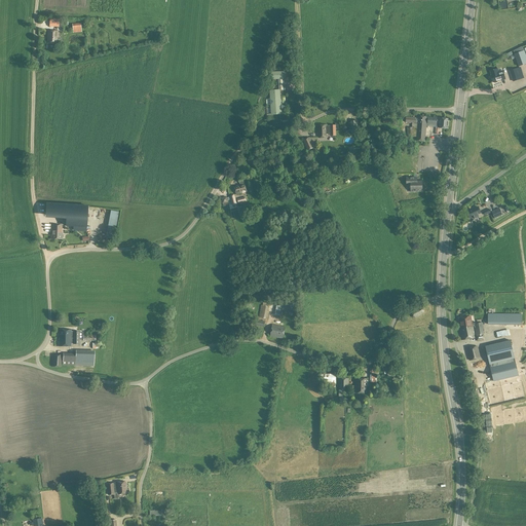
[(57,44),(58,32),(48,31),(47,43),(57,44)]
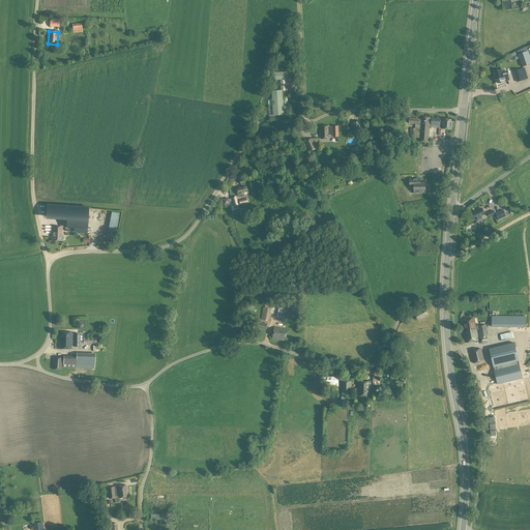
[(522,66),(529,63),(529,57),(527,51),(518,55),(522,66)]
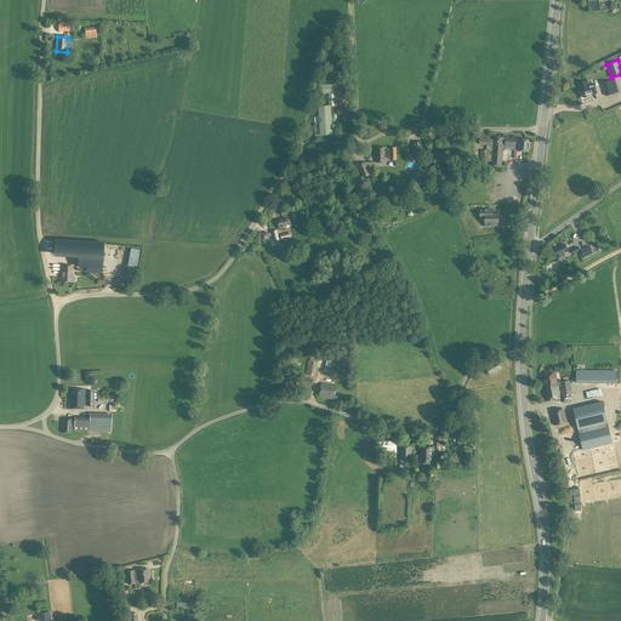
[(602,84),(605,97),(615,95),(610,81),(602,84)]
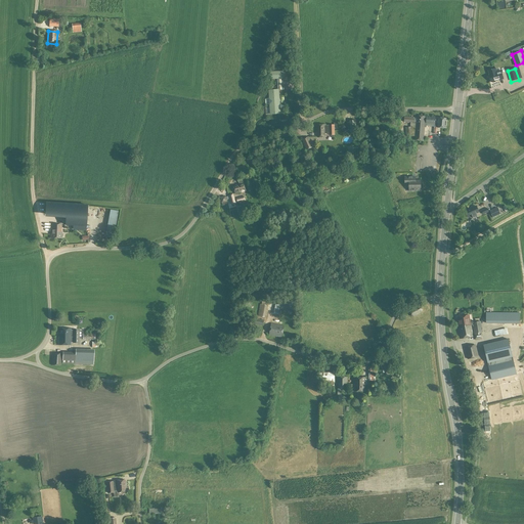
[(503,78),(500,71),(496,72),(495,70),(488,72),(489,75),(491,82),(492,82),(492,83),(493,83),(495,83),(496,82),(495,81),(499,80),(503,78)]
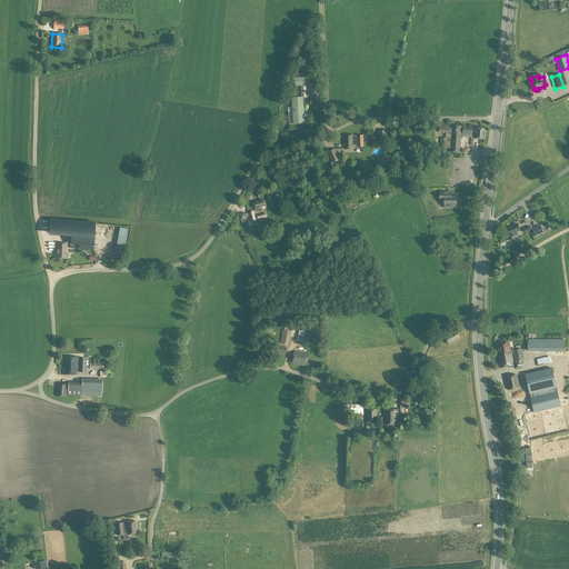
[(291,99),(292,125),(303,125),(302,98),(291,99)]
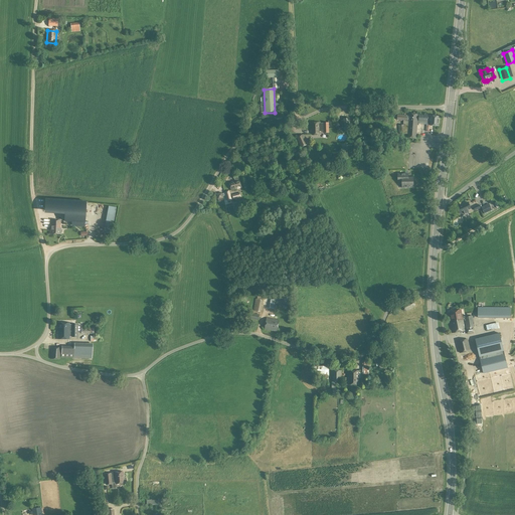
[(418,126),(418,125),(419,125),(419,124),(427,125),(427,126),(430,126),(439,127),(440,117),(410,115),(408,138),(416,138),(417,126),(418,126)]
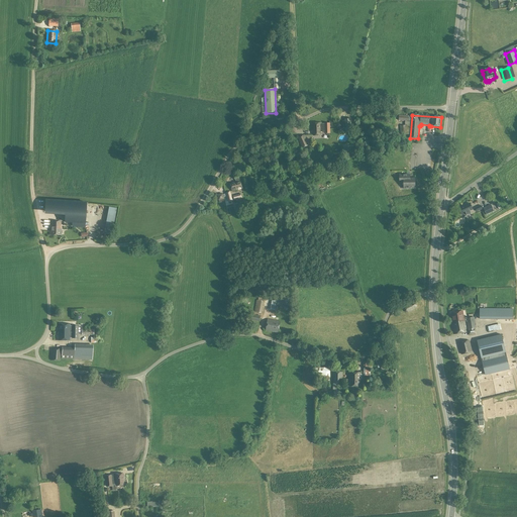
[(352,131),(350,118),(344,119),(346,131),(352,131)]
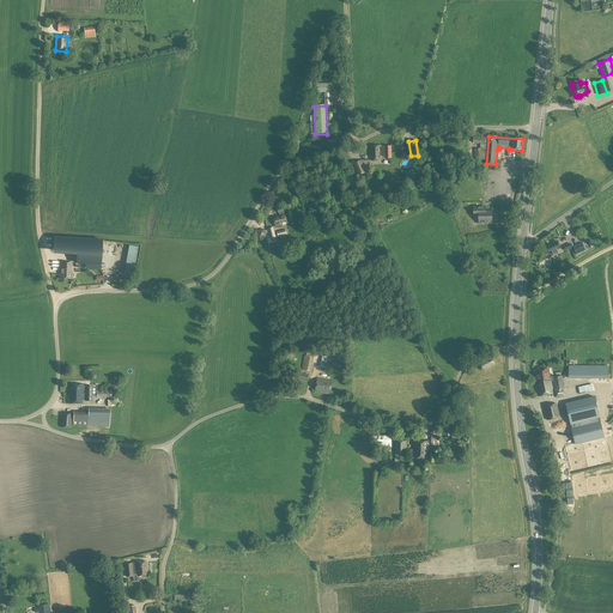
[(382,147),(382,146),(371,146),(371,161),(382,161),(382,156),(386,156),(386,157),(392,157),(392,146),(386,146),(386,147),(382,147)]
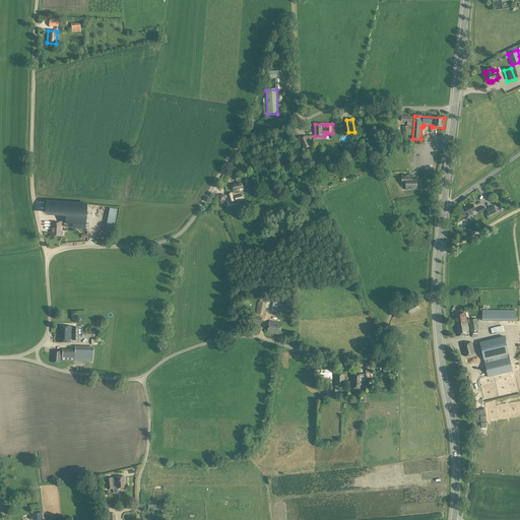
[(311,146),(307,136),(300,138),(304,149),(311,146)]
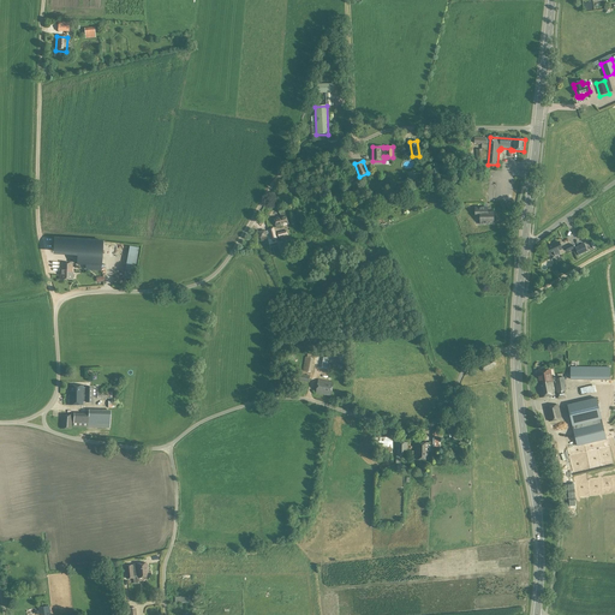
[(481,218),(481,225),(489,225),(489,224),(494,224),(494,213),(484,213),(484,208),(476,208),(476,218),(481,218)]
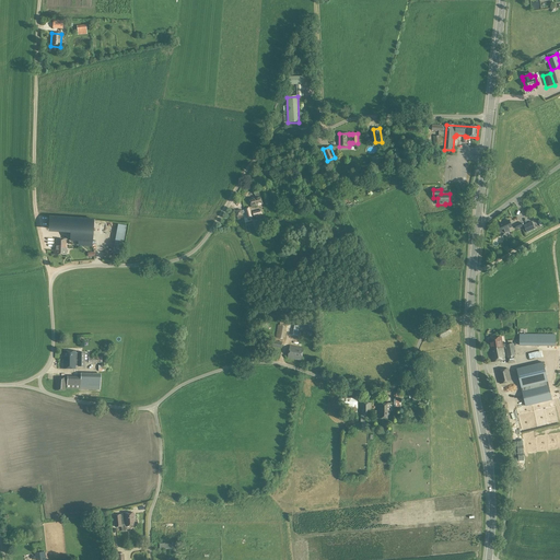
[(252,207),(263,205),(260,196),(259,193),(258,190),(255,191),(255,195),(256,194),(256,197),(249,199),(252,207)]
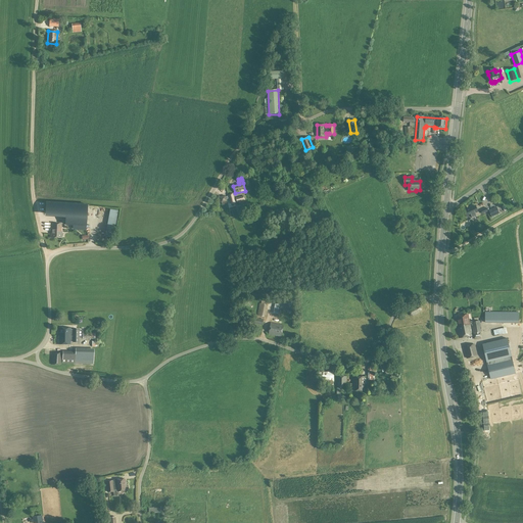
[(87,205),(47,202),(47,212),(66,215),(65,216),(65,225),(73,225),(73,229),(86,230),(87,205)]
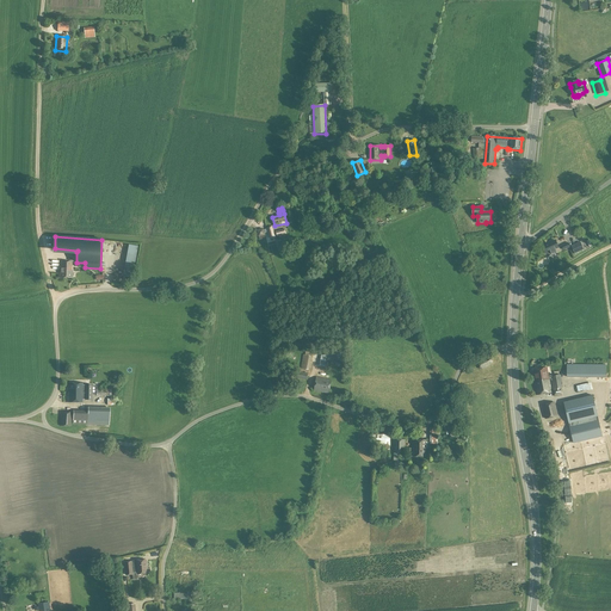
[(555,250),(559,247),(555,241),(553,242),(553,241),(542,247),(545,253),(550,251),(551,253),(556,251),(555,250)]
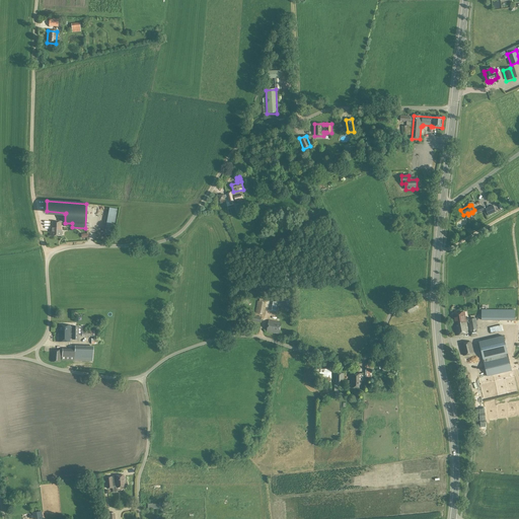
[(489,216),(496,213),(493,206),(486,209),(489,216)]
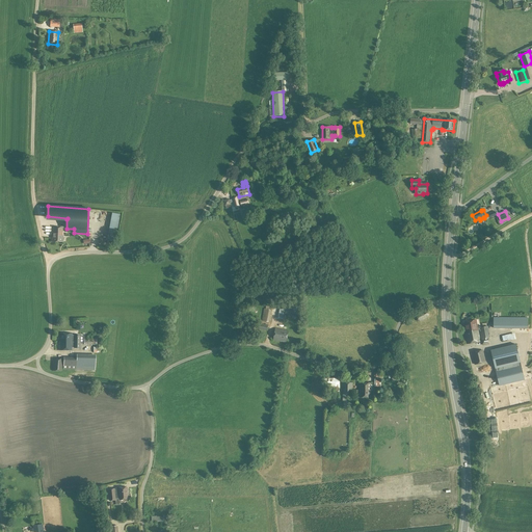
[(52,233),(51,242),(63,242),(63,236),(62,236),(62,229),(53,228),(52,233)]
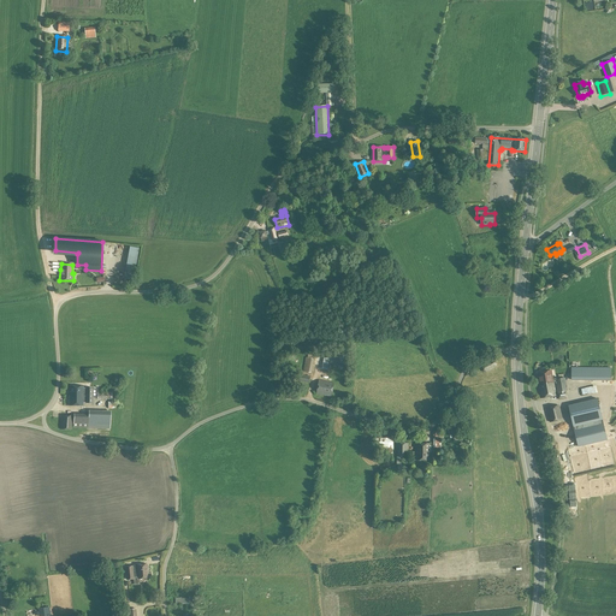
[(303,372),(312,373),(314,359),(307,357),(303,372)]
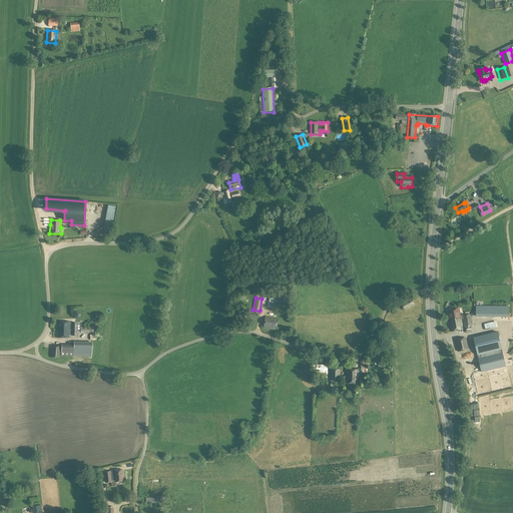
[(270,299),(269,308),(283,310),(284,301),(270,299)]
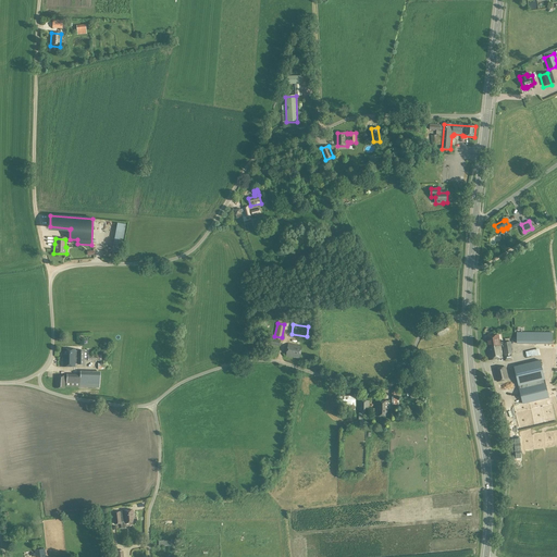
[(444,326),(435,331),(435,334),(436,337),(440,337),(447,333),(448,330),(447,327),(444,326)]
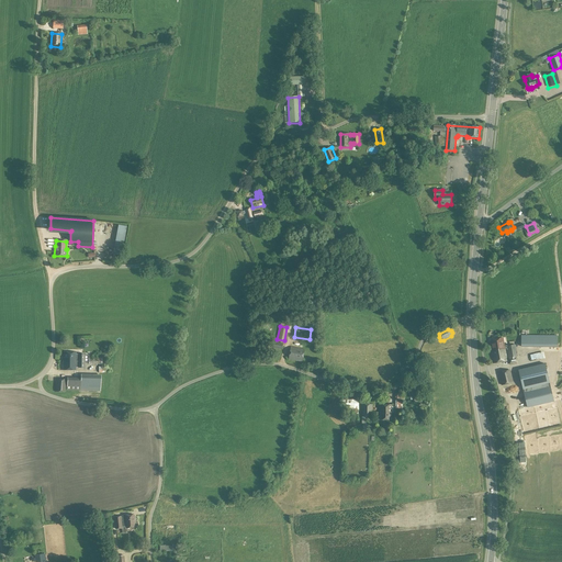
[(521,336),(521,347),(558,347),(558,336),(521,336)]
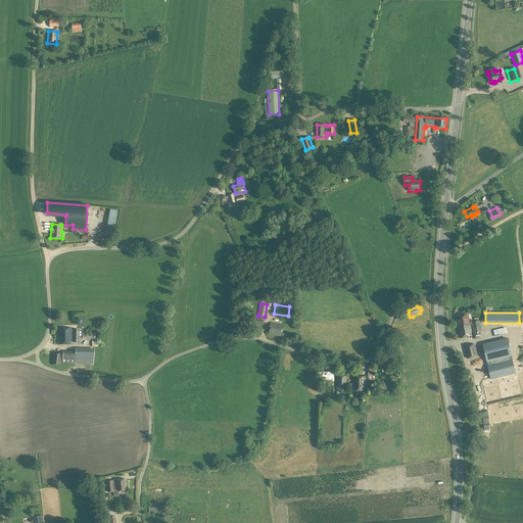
[(482,332),(480,322),(472,323),(472,322),(470,322),(469,315),(457,317),(460,338),(472,336),(471,326),(472,325),(474,334),(473,334),(474,339),(475,339),(475,340),(482,338),(481,332),(482,332)]
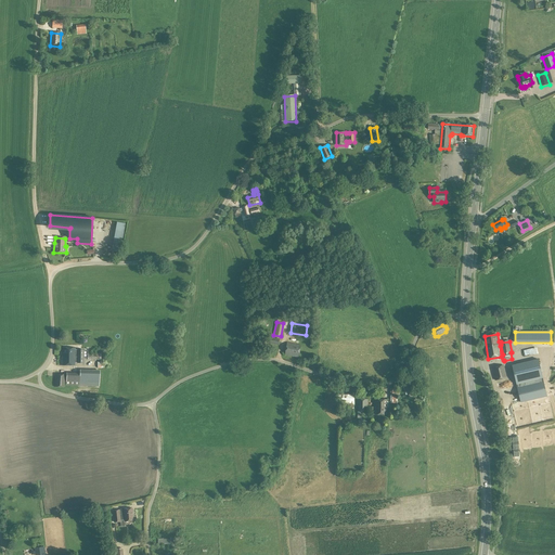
[(287,344),(285,355),(299,358),(301,346),(298,345),(298,343),(304,344),(305,338),(295,337),(294,344),(287,344)]
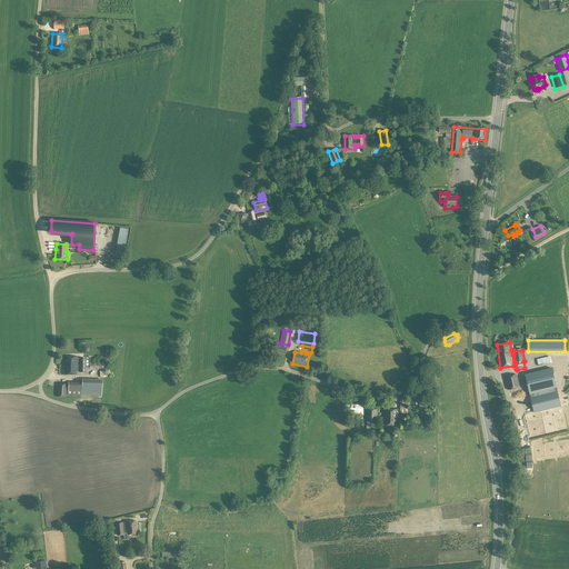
[(551,355),(531,358),(532,370),(559,366),(558,358),(552,359),(551,355)]
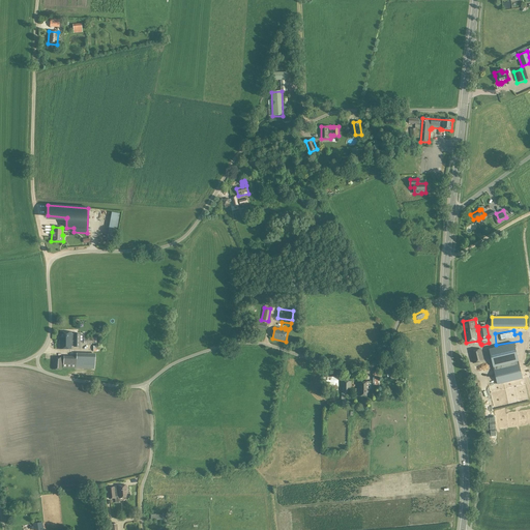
[(59,332),(59,349),(71,349),(71,347),(71,334),(71,332),(59,332)]
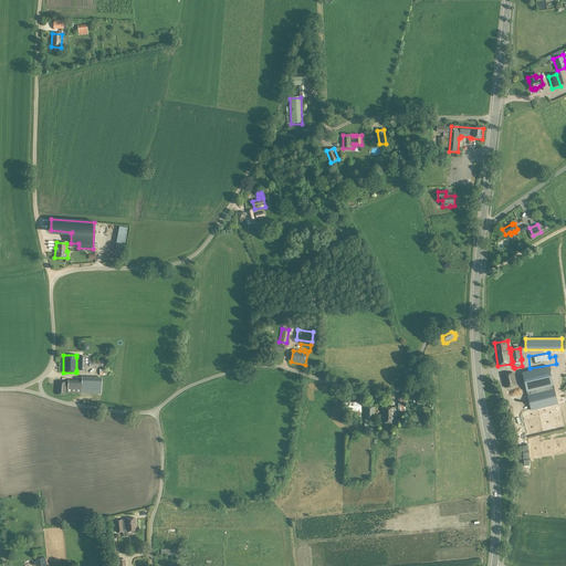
[(523,371),(528,396),(527,396),(532,411),(558,405),(555,389),(549,366),(528,370),(523,371)]
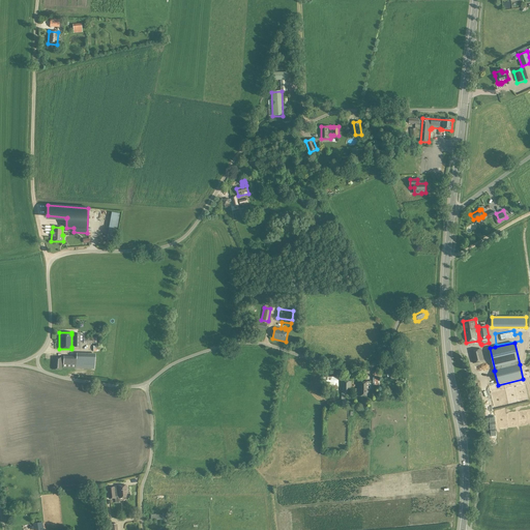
[(481,350),(471,352),(473,363),(483,361),(481,350)]
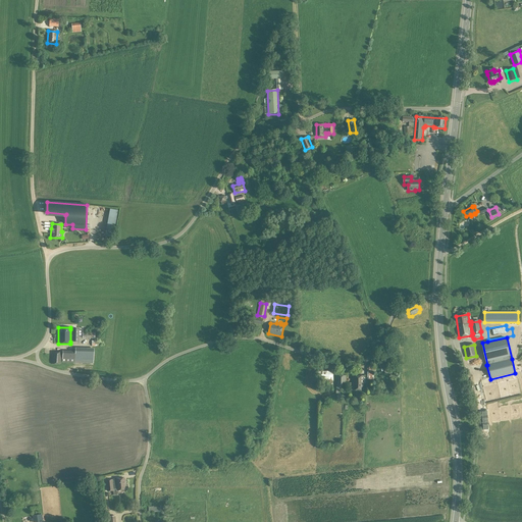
[(94,363),(94,353),(94,349),(75,348),(75,351),(62,351),(62,362),(94,363)]
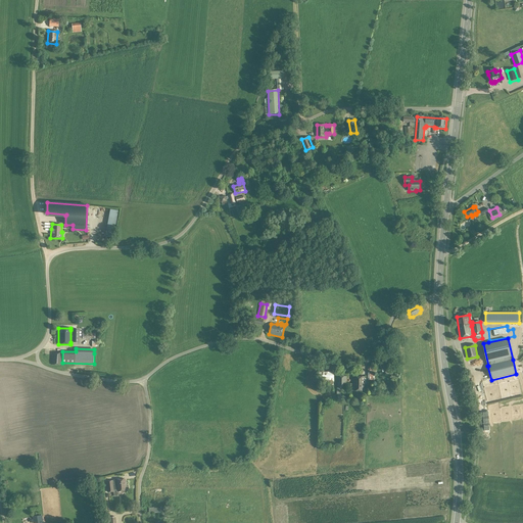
[(52,353),(51,365),(61,365),(61,353),(52,353)]
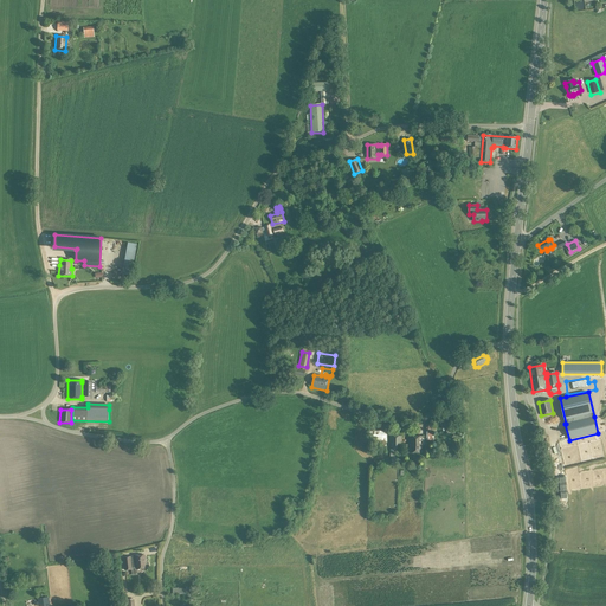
[(436,425),(427,425),(426,440),(434,440),(434,433),(438,433),(438,431),(437,431),(437,426),(436,426),(436,425)]
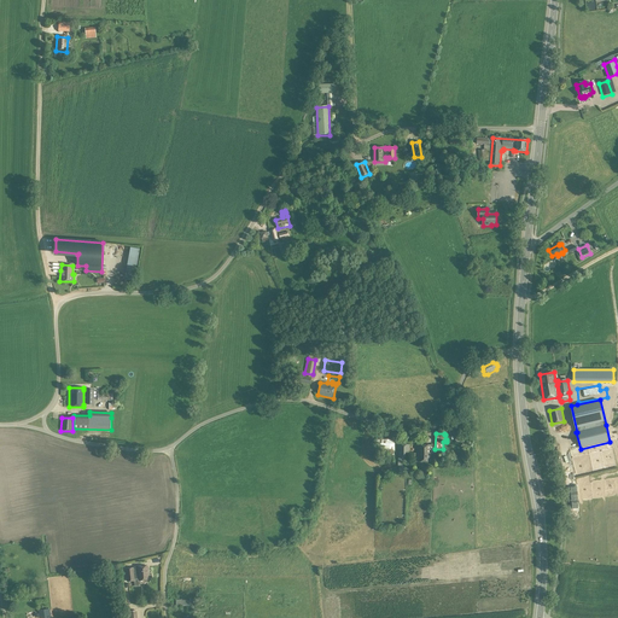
[(384,442),(385,449),(391,449),(391,456),(396,456),(396,437),(388,438),(388,442),(384,442)]
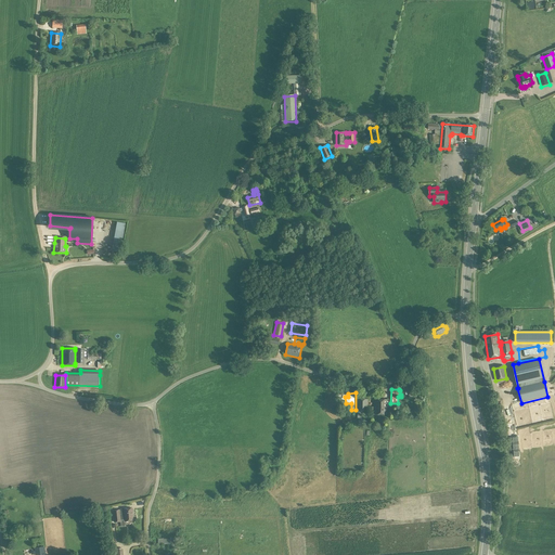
[(375,410),(375,408),(369,407),(369,399),(358,399),(358,418),(364,420),(364,413),(369,413),(369,411),(372,411),(373,410),(375,410)]
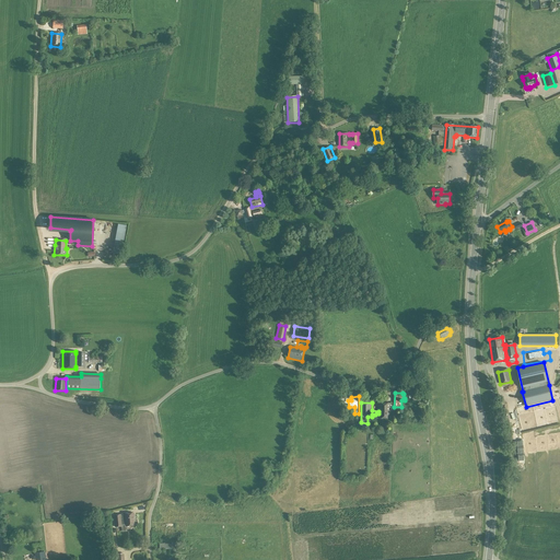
[(392,404),(380,403),(378,411),(378,413),(378,419),(391,419),(392,404)]
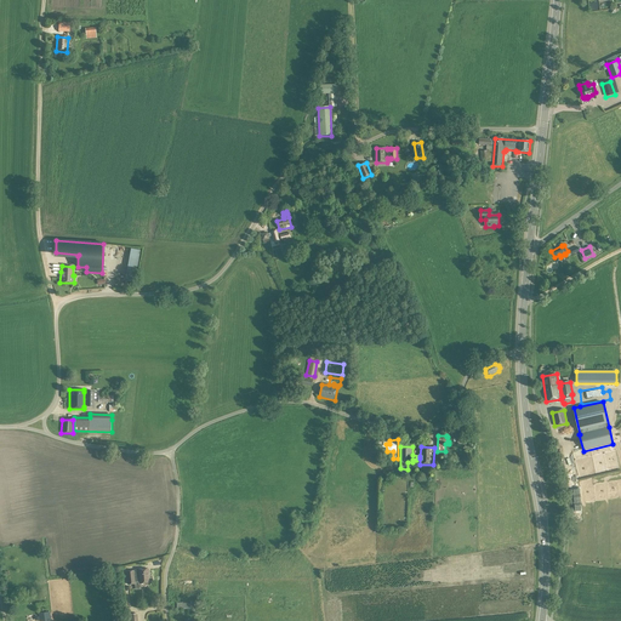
[(153,582),(153,577),(151,577),(149,570),(140,570),(140,571),(135,573),(135,571),(127,571),(129,585),(136,584),(136,582),(141,581),(141,584),(151,582),(153,582)]
